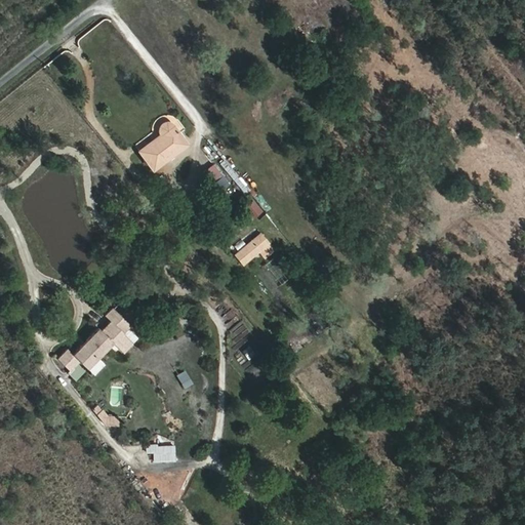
[(132,156),(146,171),(182,143),(164,120),(155,120),(149,124),(149,132),(154,138),(132,156)]
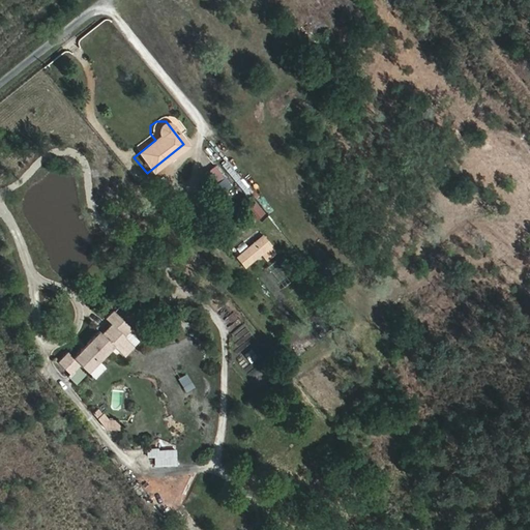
[(226,162),(221,166),(244,195),(249,189),(226,162)]
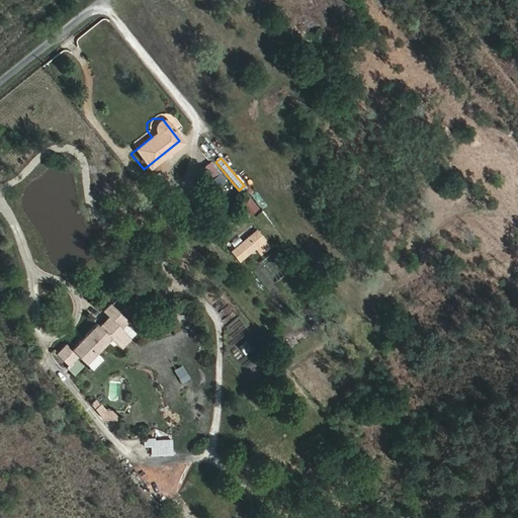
[(261,240),(254,231),(231,249),(238,259),(261,240)]
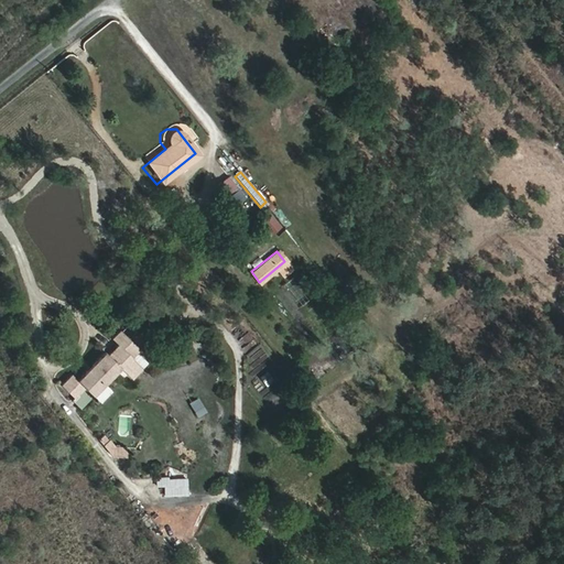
[(279,288),(299,307),(313,294),(293,274),(279,288)]
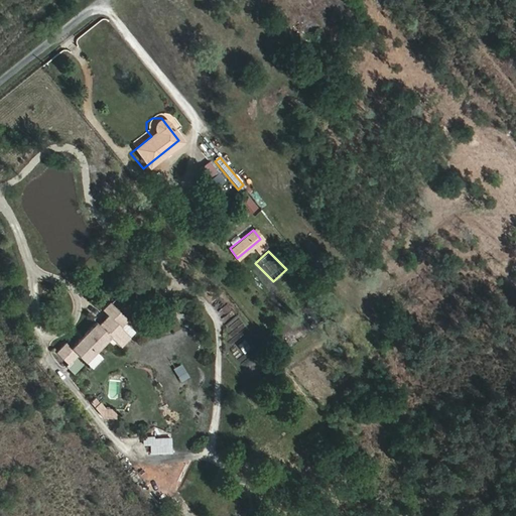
[(109,345),(120,357),(131,346),(116,331),(125,323),(108,306),(98,315),(105,324),(95,333),(90,327),(69,351),(66,348),(53,360),(69,374),(78,362),(86,369),(109,345)]
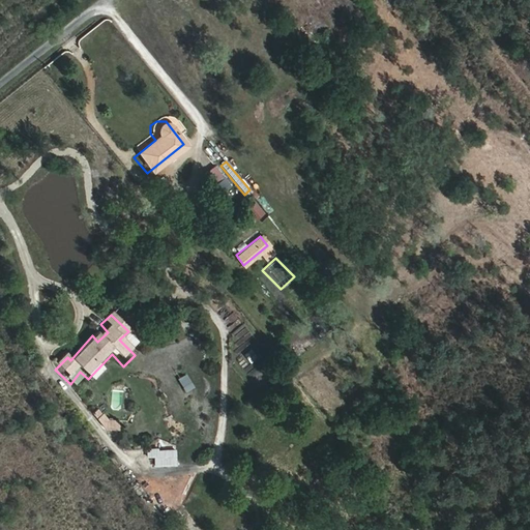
[(249,350),(243,357),(251,363),(257,356),(249,350)]
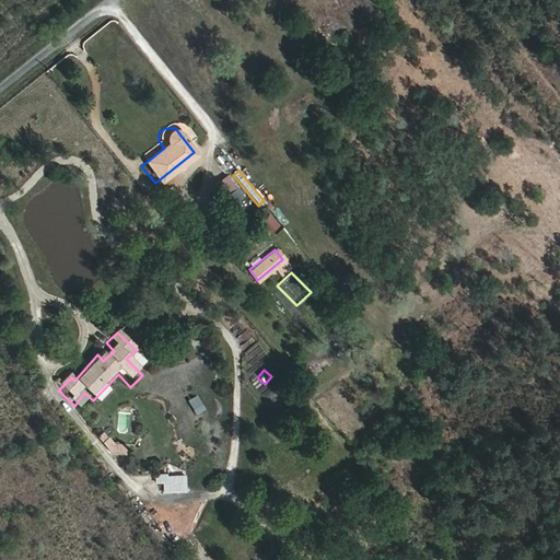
[(194,413),(203,409),(196,394),(186,399),(194,413)]
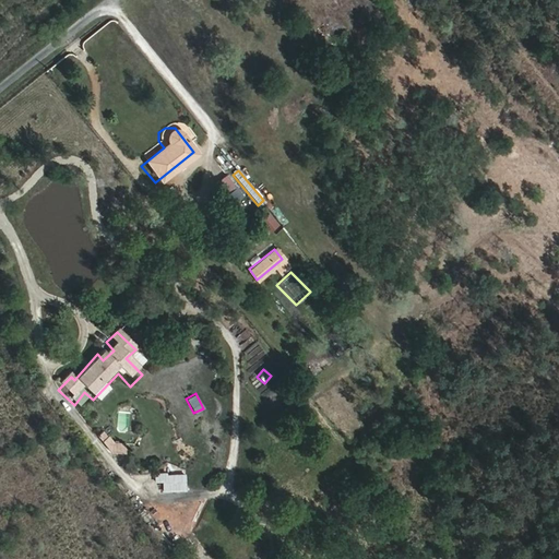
[(106,452),(123,451),(123,441),(106,442),(106,452)]
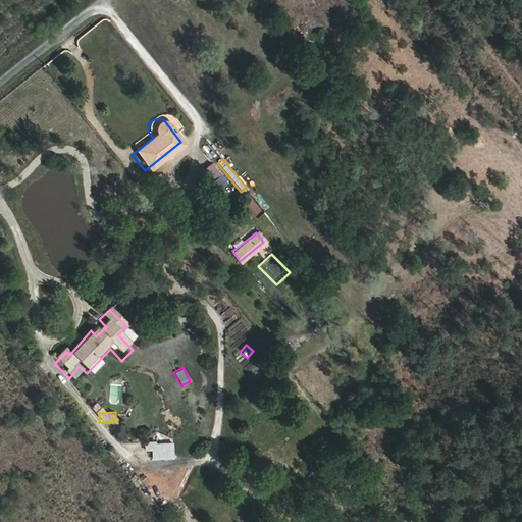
[(172,460),(173,441),(142,441),(142,450),(151,451),(151,459),(172,460)]
